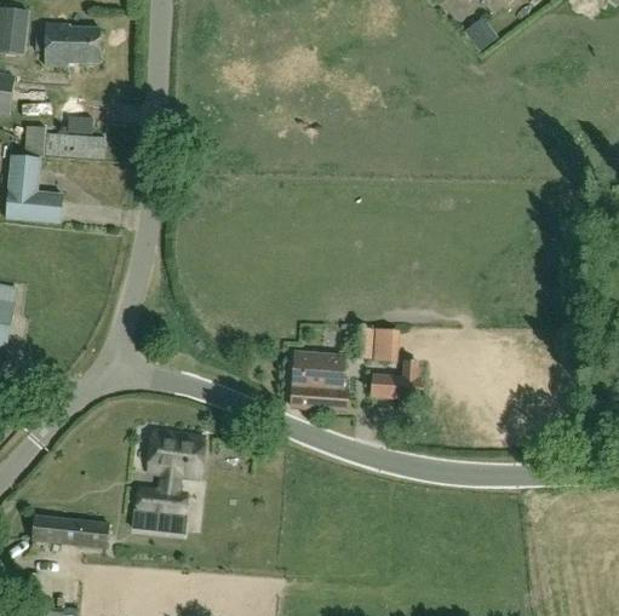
[(0,51),(24,53),(28,10),(0,6),(0,51)]
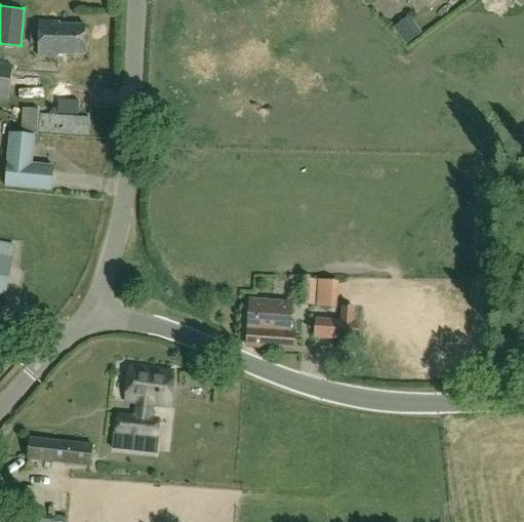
[(394,31),(404,44),(418,33),(408,19),(394,31)]
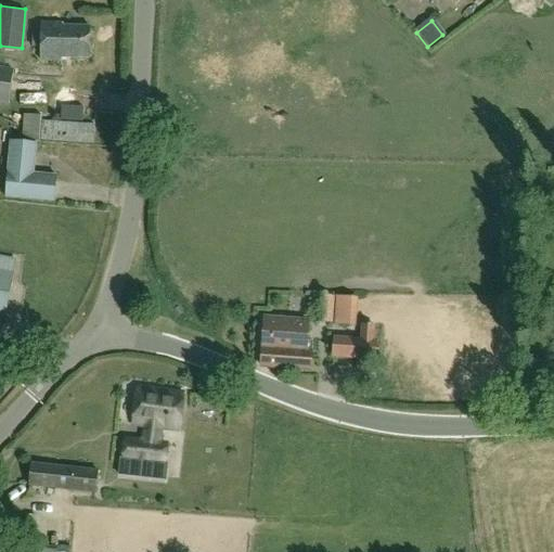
[(89,25),(62,24),(62,22),(40,22),(39,59),(61,59),(61,55),(88,56),(89,25)]
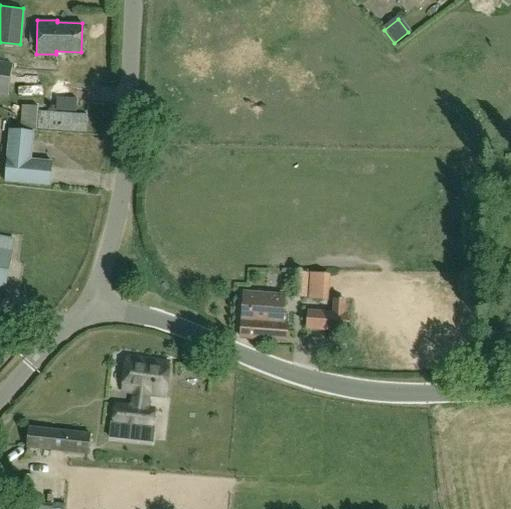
[(11,61),(0,59),(0,92),(6,93),(11,61)]
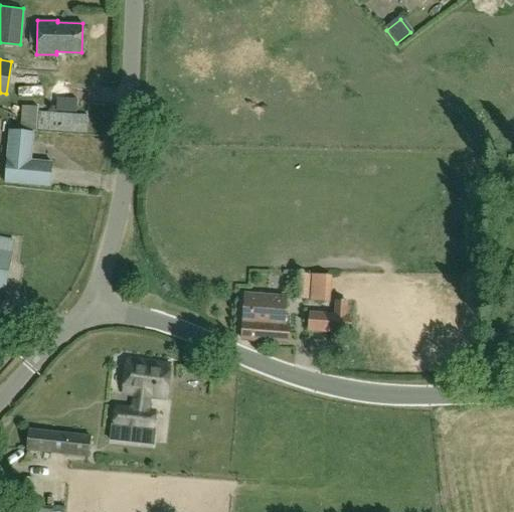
[(57,129),(86,129),(87,114),(75,114),(76,97),(56,96),(54,112),(37,111),(36,127),(57,129)]
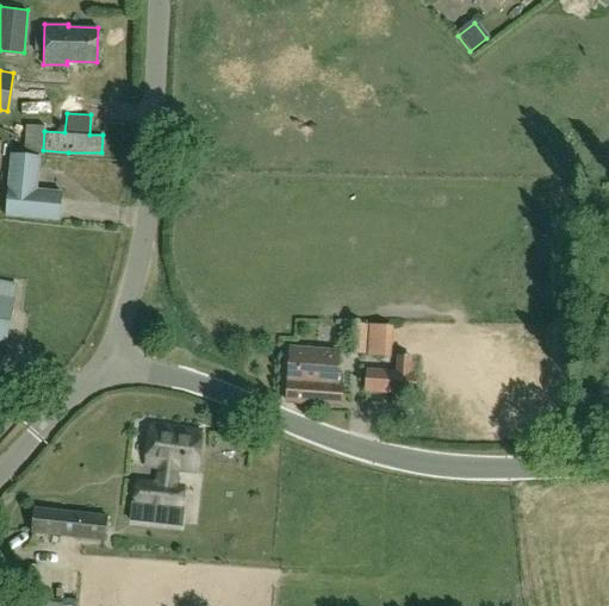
[(25,123),(23,151),(43,152),(45,124),(25,123)]
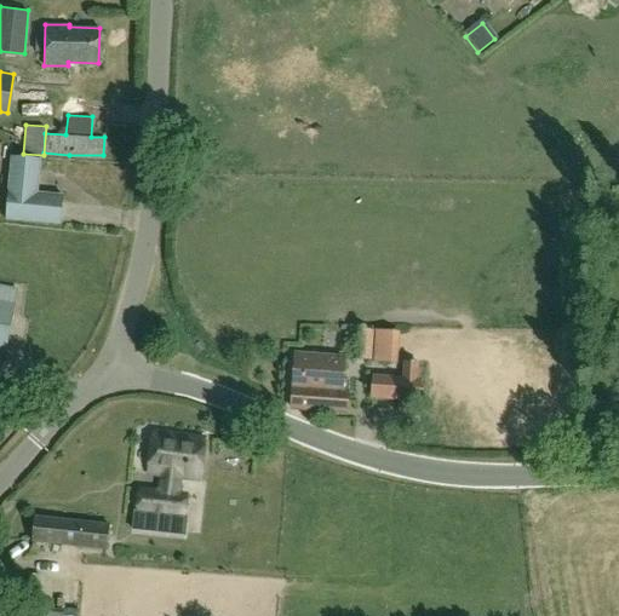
[(38,190),(40,157),(10,154),(4,218),(61,223),(63,193),(38,190)]
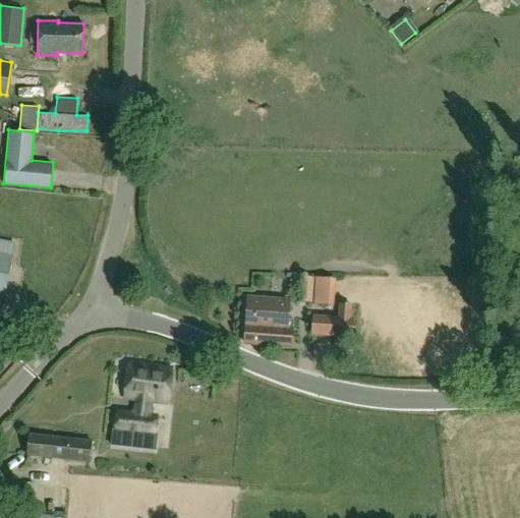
[(0,293),(4,294),(13,241),(0,238),(0,293)]
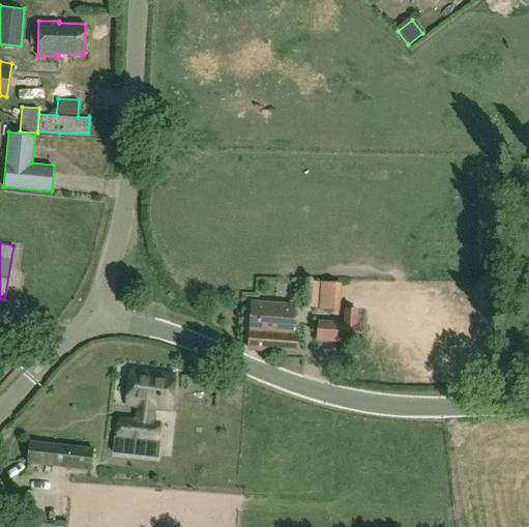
[(299,280),(296,305),(315,308),(318,281),(299,280)]
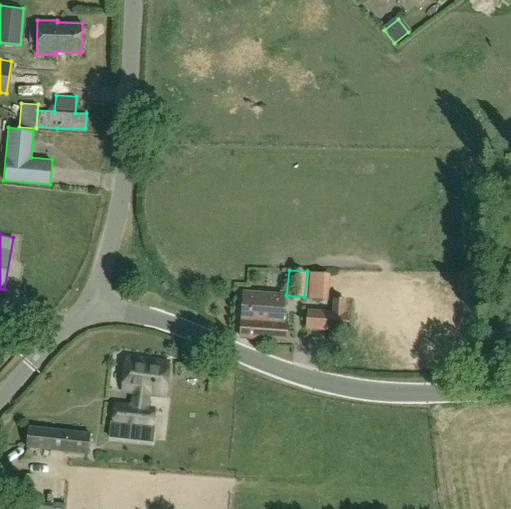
[(308,270),(307,298),(327,299),(329,271),(308,270)]
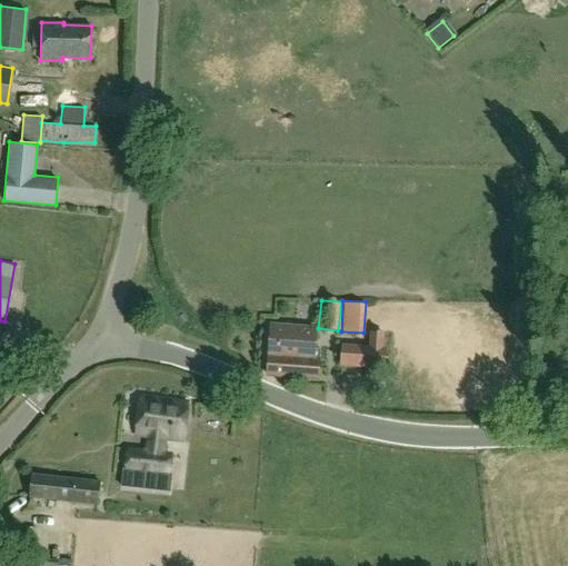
[(270,324),(266,374),(316,377),(319,348),(314,348),(315,327),(270,324)]
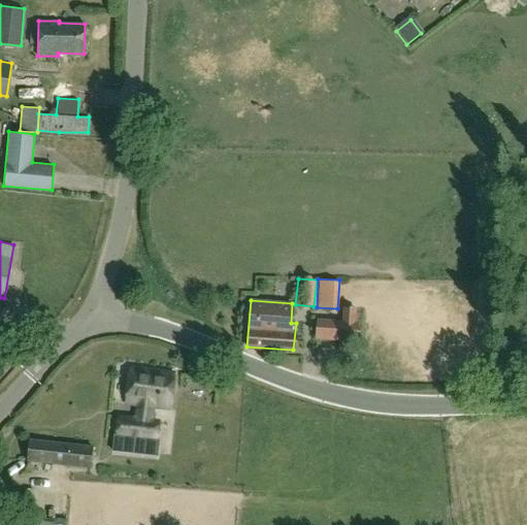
[(357,323),(355,322),(356,307),(341,306),(340,321),(317,320),(316,338),(356,341),(357,323)]
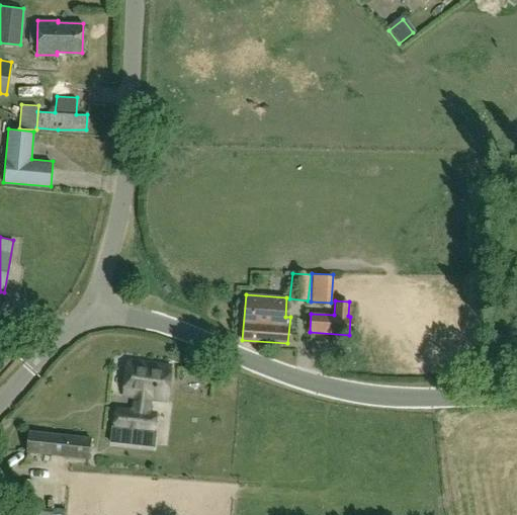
[(115,409),(113,427),(116,427),(116,434),(149,437),(150,432),(152,432),(154,412),(148,412),(150,398),(166,400),(169,365),(126,360),(122,394),(134,396),(132,411),(115,409)]
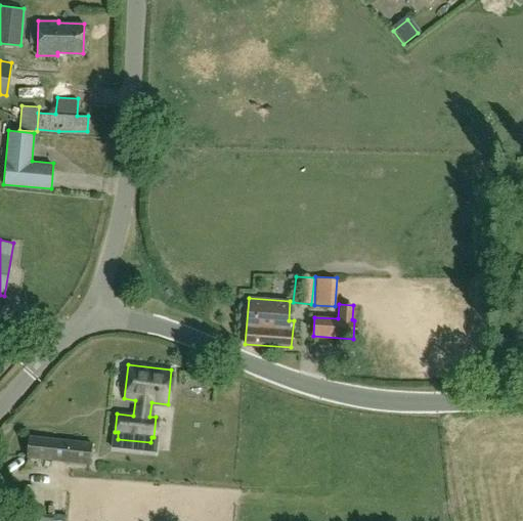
[(92,440),(29,435),(27,459),(90,464),(92,440)]
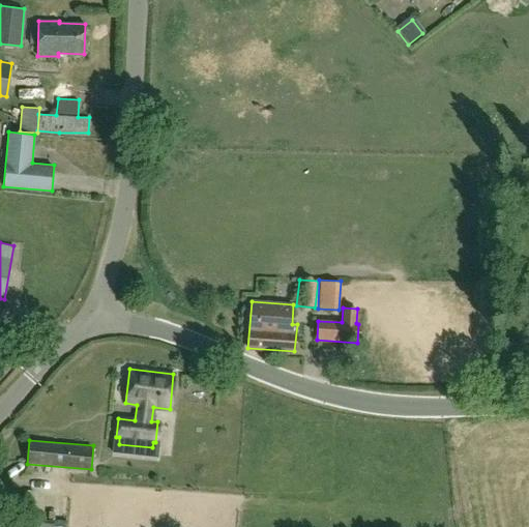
[(8,496),(7,507),(24,510),(26,499),(8,496)]
